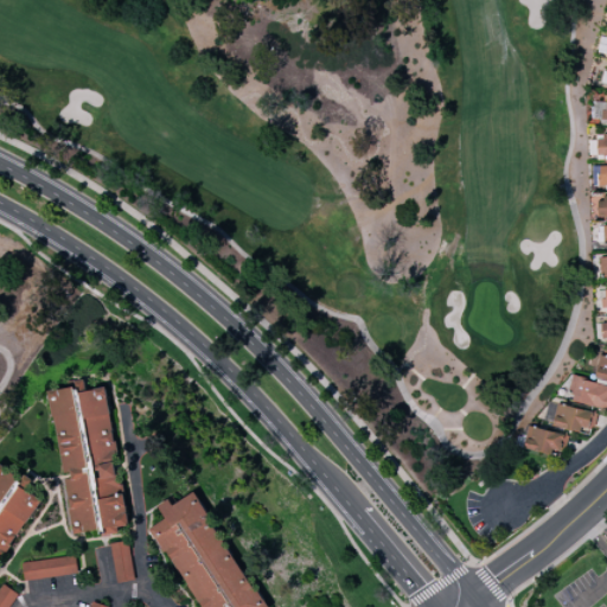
[(606,136),(596,138),(596,161),(606,160),(606,136)]
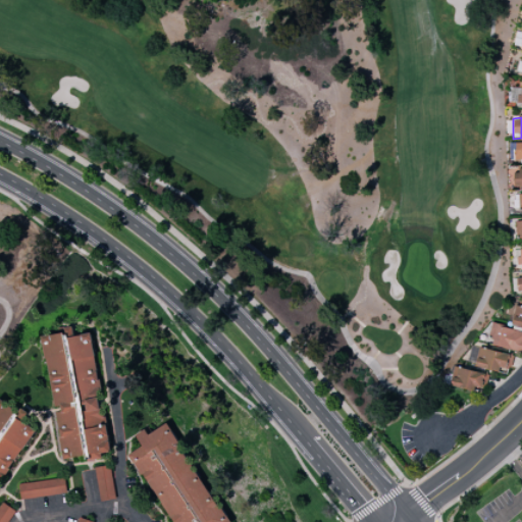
[(521,306),(516,305),(512,324),(521,326),(521,306)]
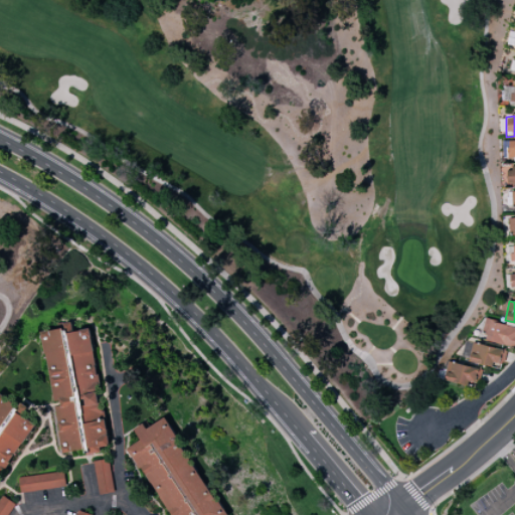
[(514,346),(514,326),(486,321),(482,340),(514,346)]
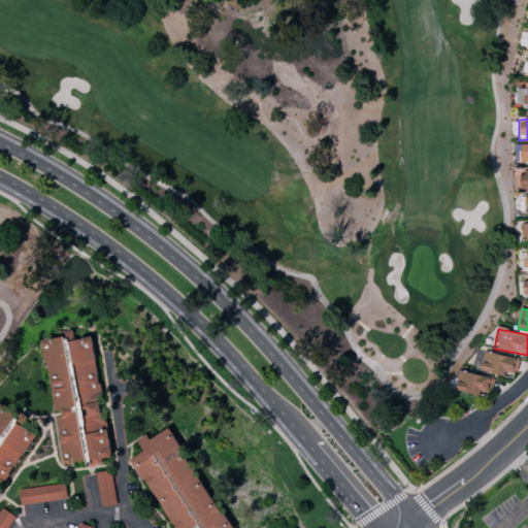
[(44,339),(55,415),(57,415),(64,464),(86,461),(80,424),(86,423),(92,466),(104,464),(103,459),(110,458),(93,337),(68,341),(68,336),(44,339)]
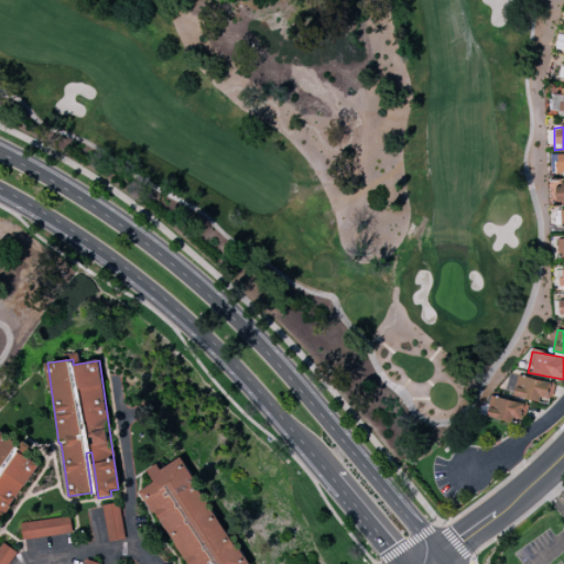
[(513,396),(545,404),(551,383),(518,376),(513,396)]
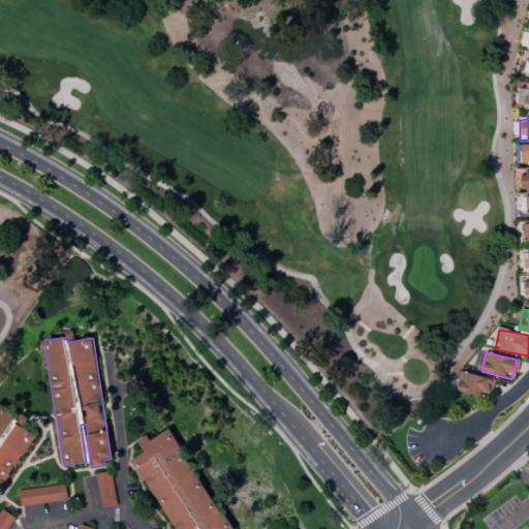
[(493,378),(460,372),(457,392),(489,397),(493,378)]
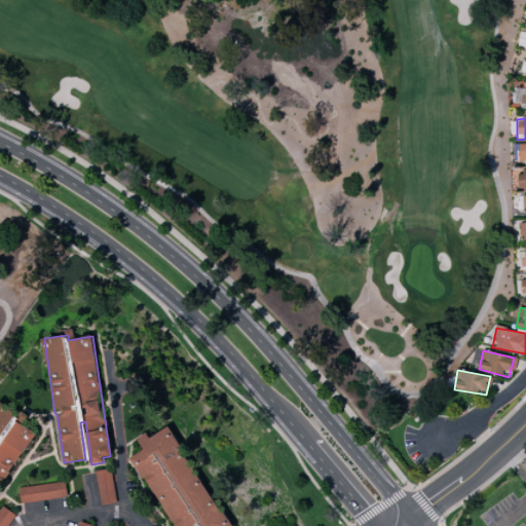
[(0,485),(35,428),(0,406),(0,485)]
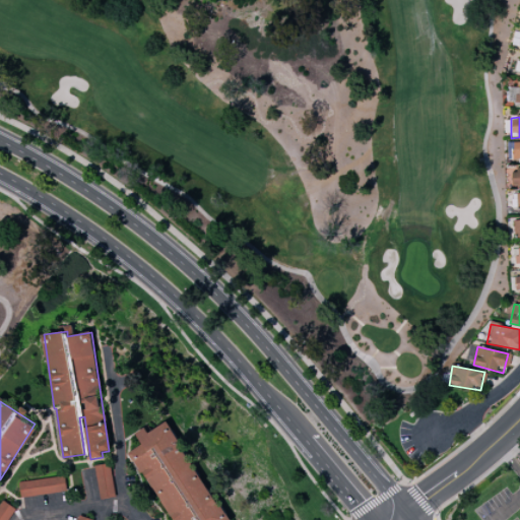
[(223,519),(169,421),(148,433),(145,428),(135,434),(142,445),(132,451),(170,519),(223,519)]
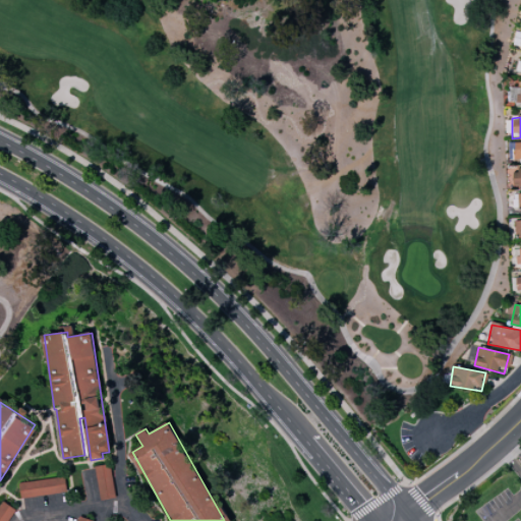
[(97,465),(98,500),(114,499),(112,465),(97,465)]
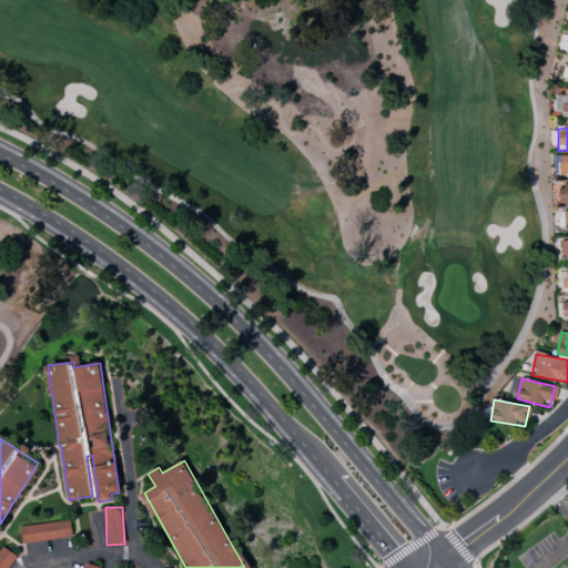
[(20,526),(22,543),(73,537),(71,520),(20,526)]
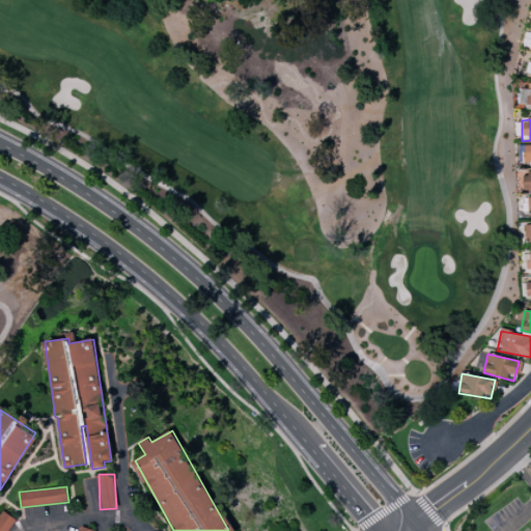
[(0,530),(7,530),(16,520),(2,510),(0,512),(0,530)]
